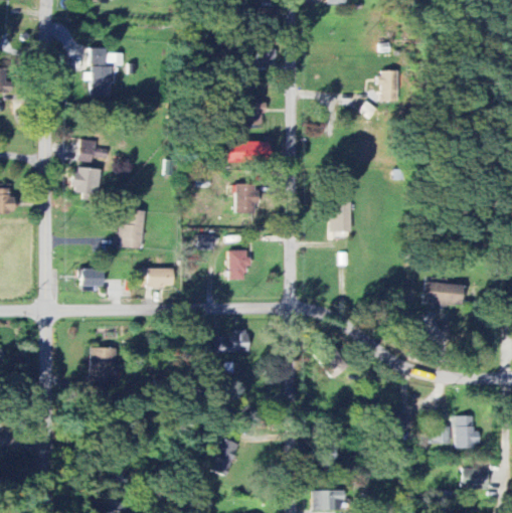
[(92,96),(111,96),(111,66),(105,66),(106,48),(87,47),(86,64),(93,64),(92,96)]
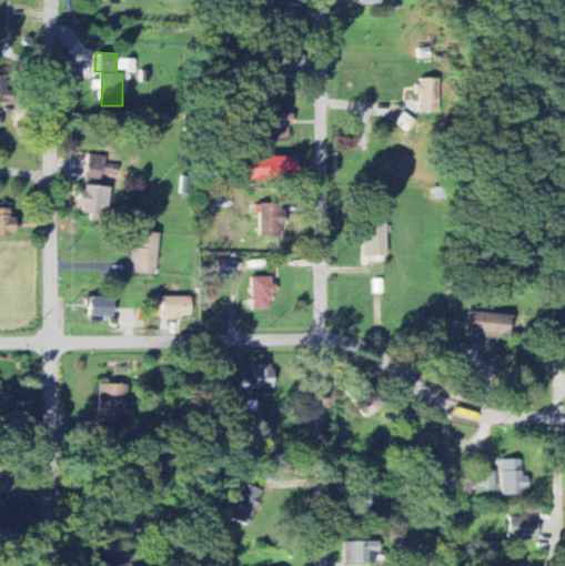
[(137,70),(137,58),(117,59),(118,71),(137,70)]
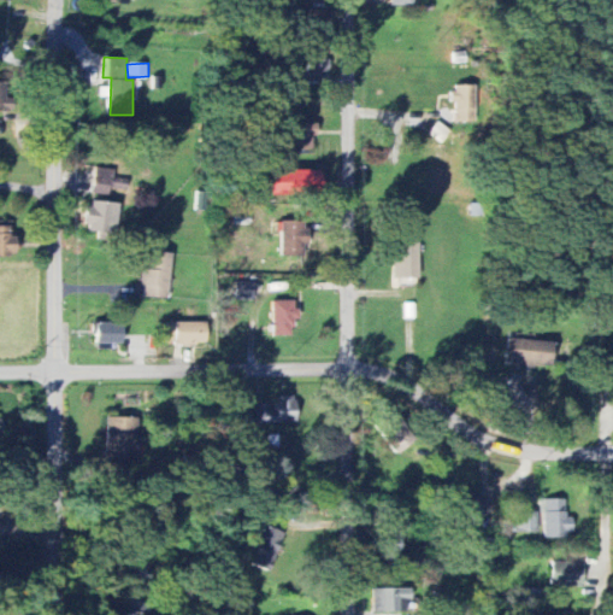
[(0,83),(0,111),(10,112),(9,93),(0,93),(0,83)]
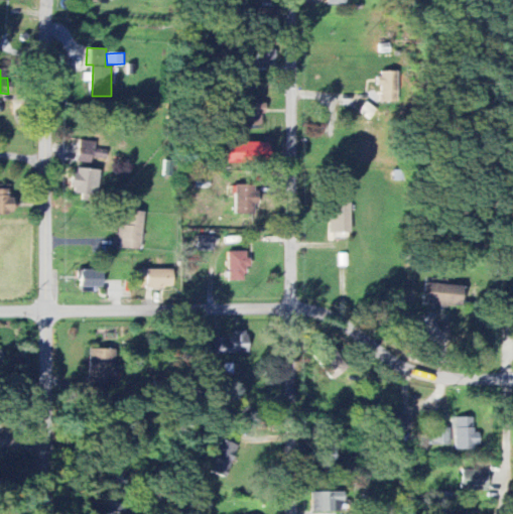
[(381,102),(400,102),(399,71),(380,71),(381,102)]
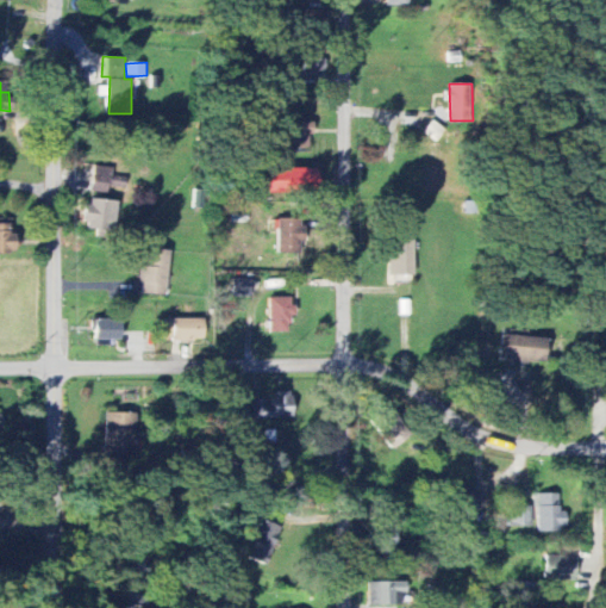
[(292,147),(313,147),(313,122),(291,122),(292,147)]
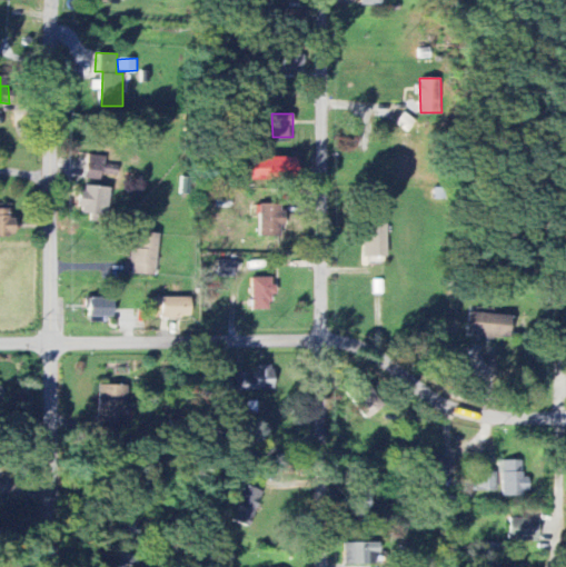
[(88,178),(102,179),(103,172),(119,173),(120,165),(105,162),(106,156),(90,153),(88,178)]
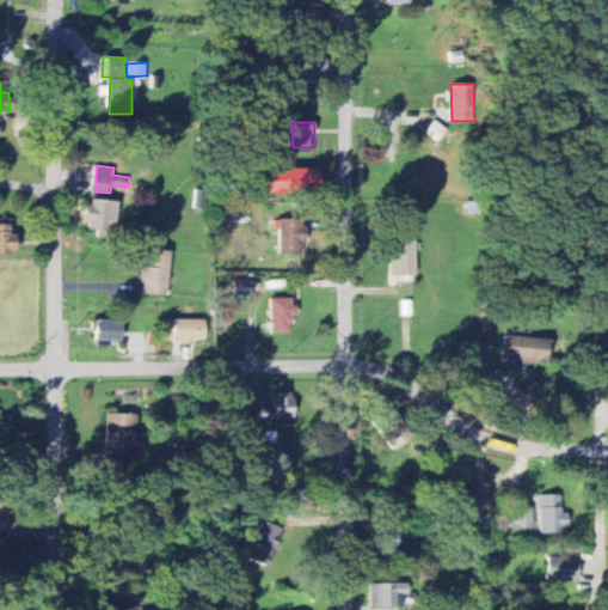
[(269,169),(269,193),(319,191),(319,168),(269,169)]
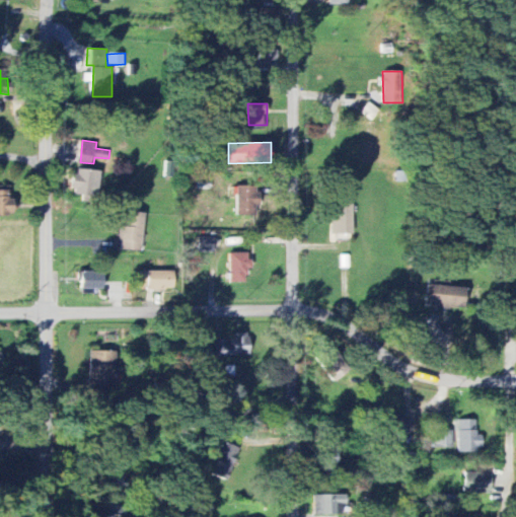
[(74,195),(98,196),(100,170),(75,168),(74,195)]
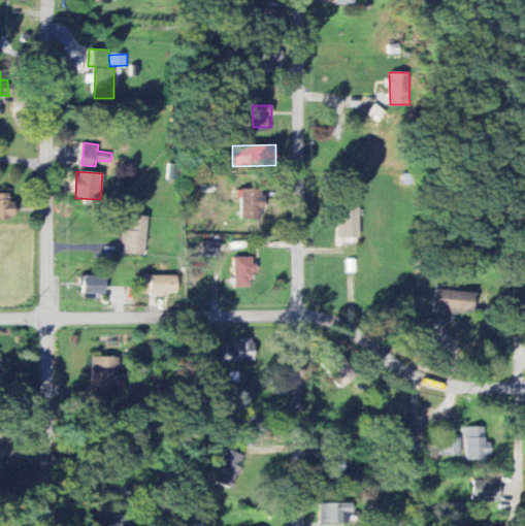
[(263,225),(264,192),(242,191),(241,224),(263,225)]
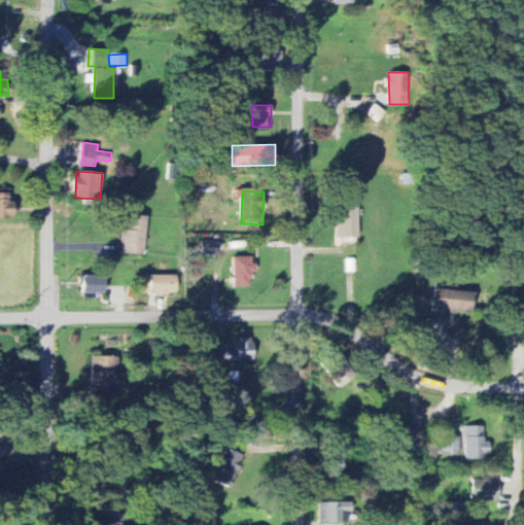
[(0,218),(12,219),(12,195),(0,194),(0,218)]
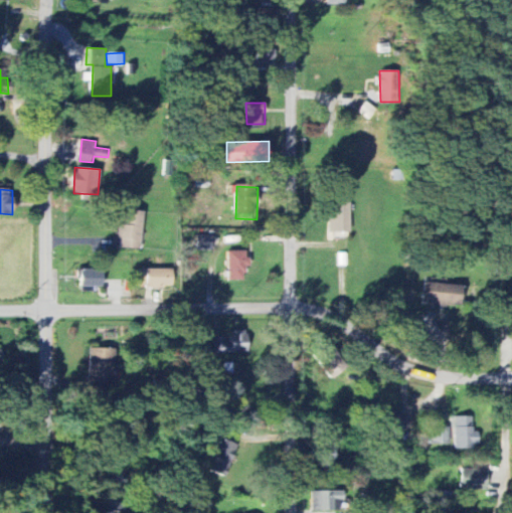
[(331,231),(351,231),(351,197),(330,197),(331,231)]
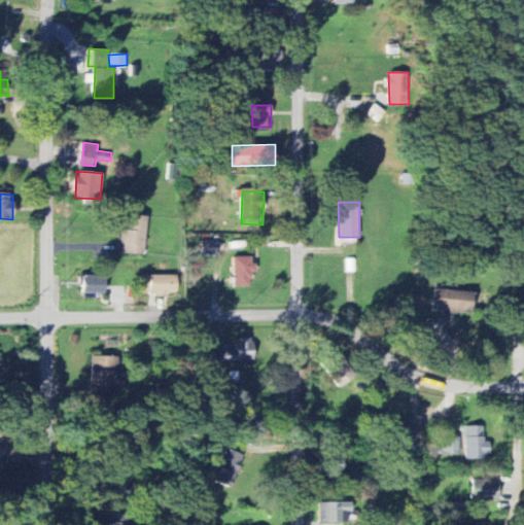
[(124,253),(146,254),(147,215),(127,215),(126,231),(124,231),(124,253)]
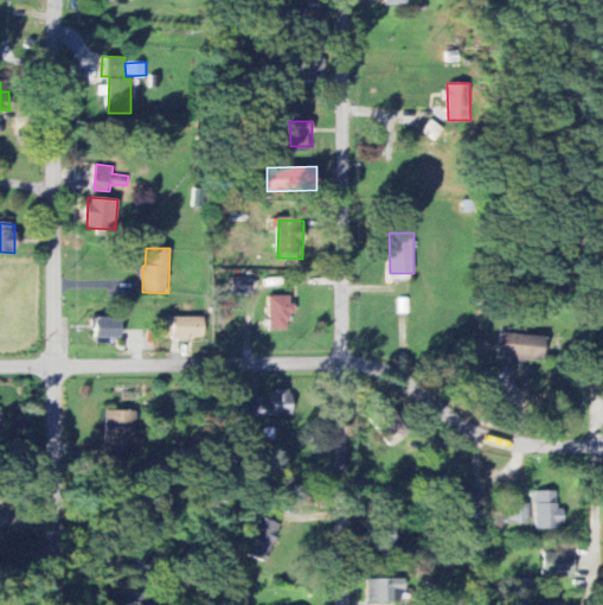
[(251,279),(235,279),(233,294),(251,295),(251,279)]
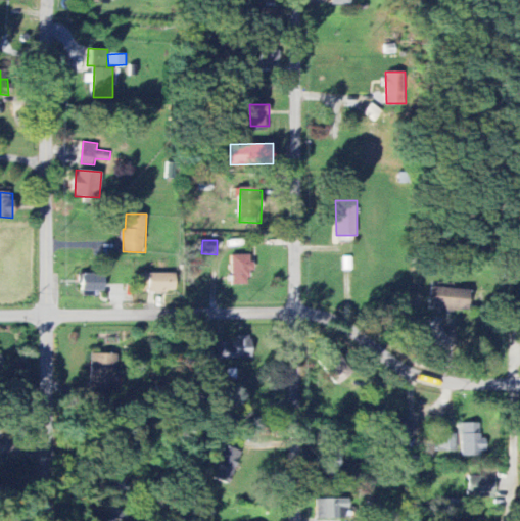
[(251,253),(232,254),(233,284),(252,284),(251,253)]
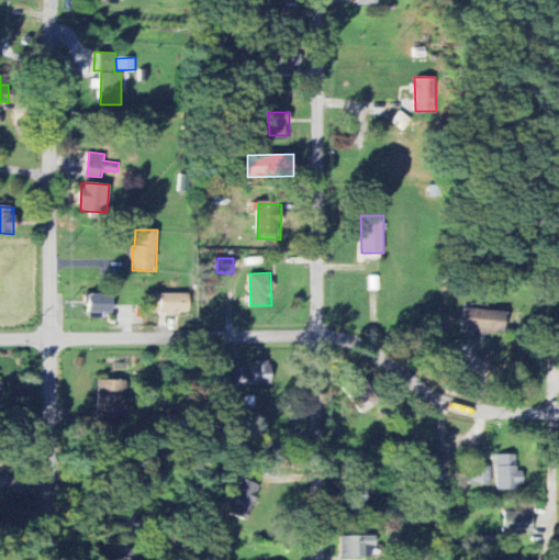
[(190,293),(154,292),(154,313),(189,314),(190,293)]
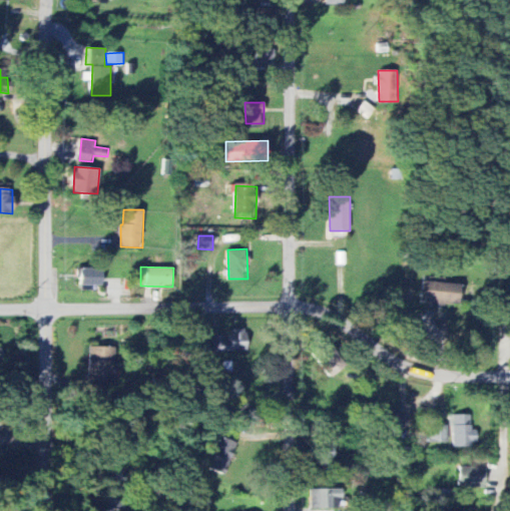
[(102,286),(103,269),(78,268),(77,275),(81,275),(81,285),(102,286)]
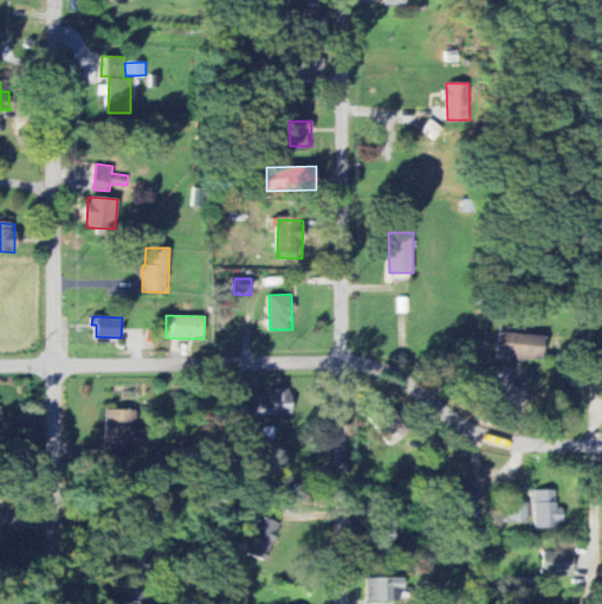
[(544,359),(545,334),(500,333),(499,357),(544,359)]
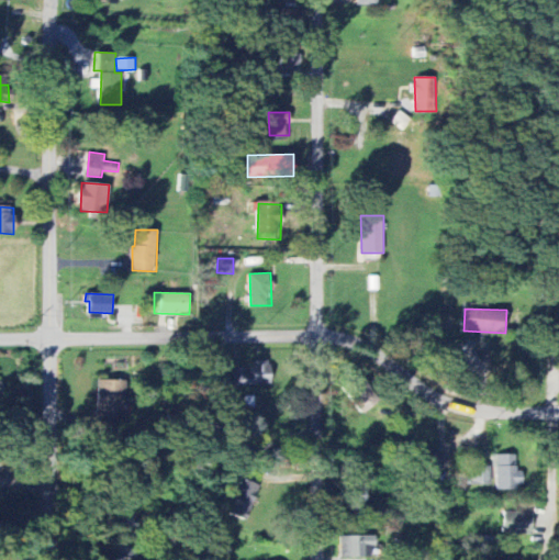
[(236,367),(237,384),(272,383),(271,360),(253,360),(253,367),(236,367)]
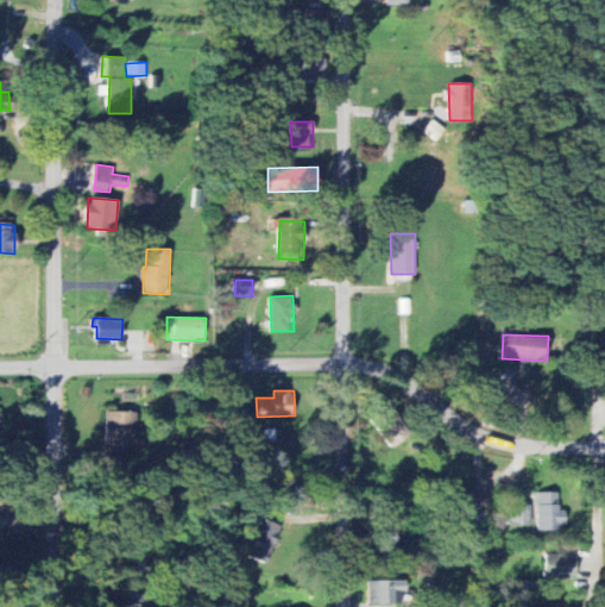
[(130,467),(130,454),(136,454),(137,413),(107,411),(105,465),(130,467)]
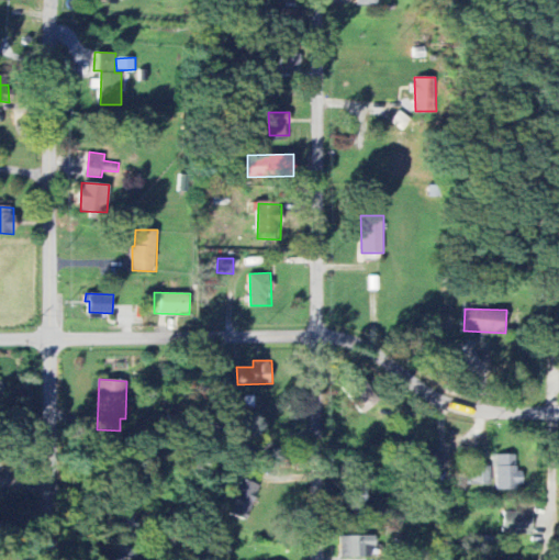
[(380,401),(367,380),(349,393),(361,412),(380,401)]
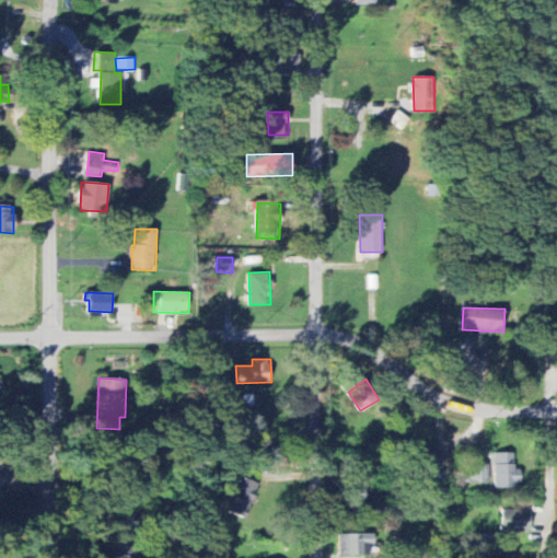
[(424,472),(445,465),(440,444),(418,452),(424,472)]
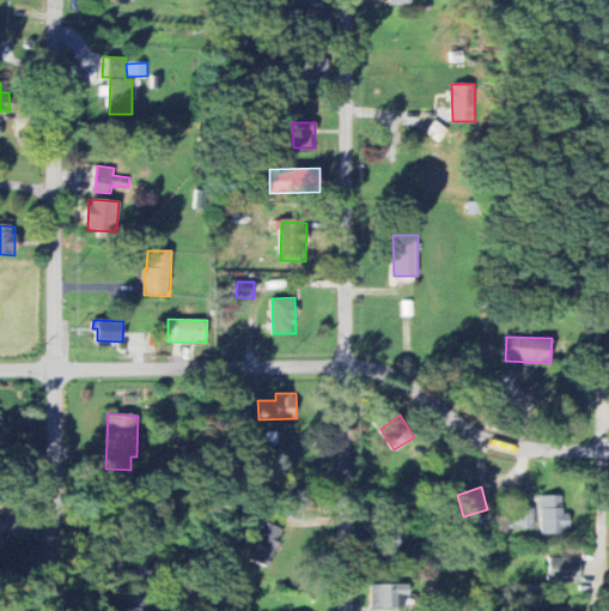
[(537,495),(539,509),(542,509),(542,532),(571,531),(570,513),(564,513),(564,495),(537,495)]
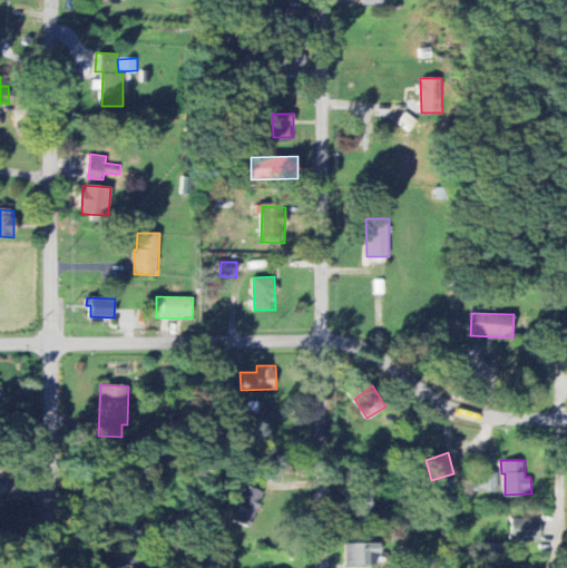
[(499,491),(499,471),(477,471),(476,490),(499,491)]
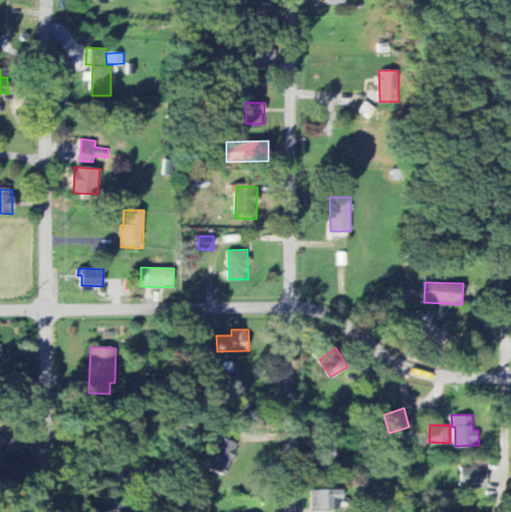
[(226,475),(238,442),(220,436),(208,468),(226,475)]
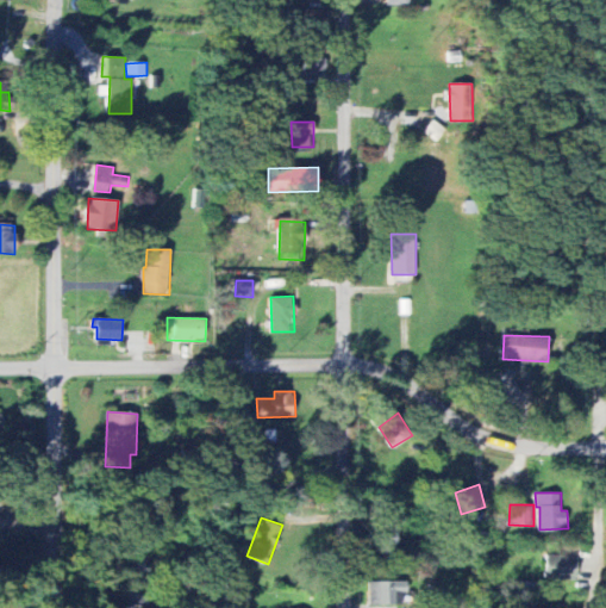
[(578,578),(579,556),(547,554),(545,577),(578,578)]
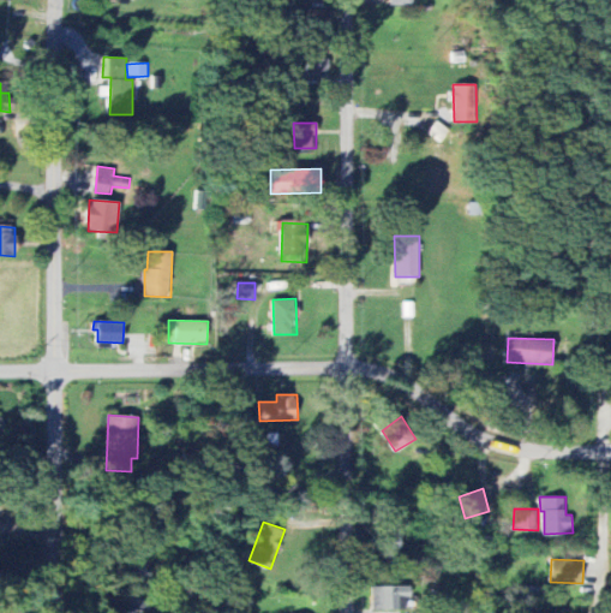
[(399,609),(399,595),(409,595),(409,584),(372,585),(373,609),(399,609)]
